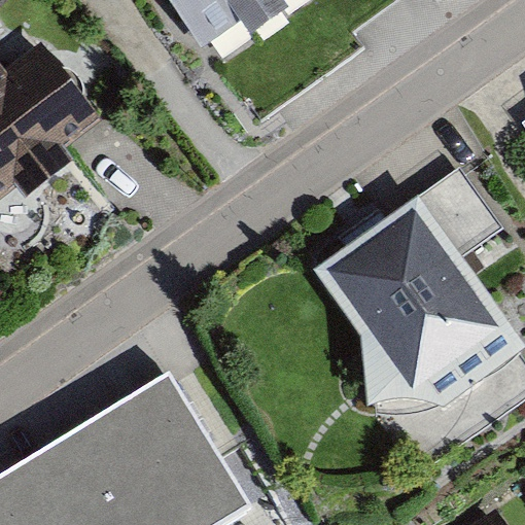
[(143,0),(175,47),(249,0),(143,0)]
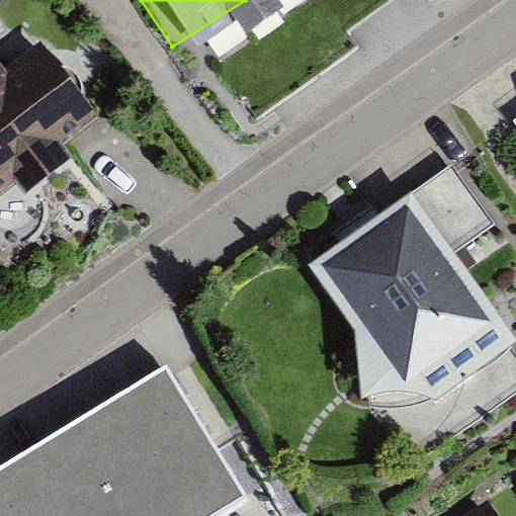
[(23,51),(0,65),(0,185),(78,134),(23,51)]
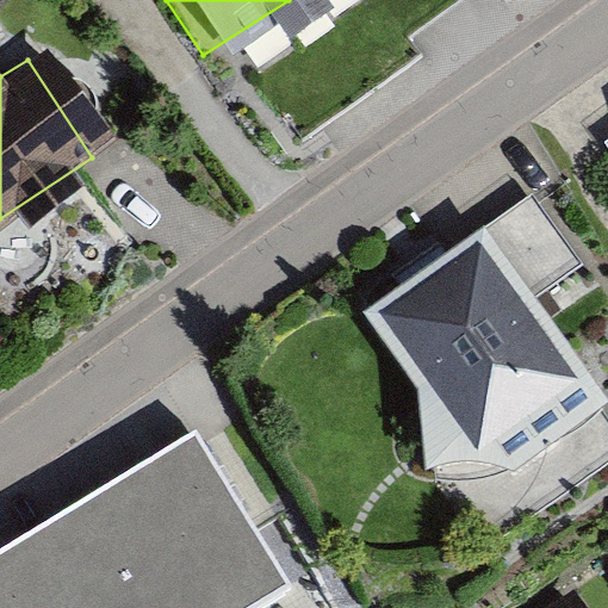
[(607,118),(577,140),(607,185),(607,118)]
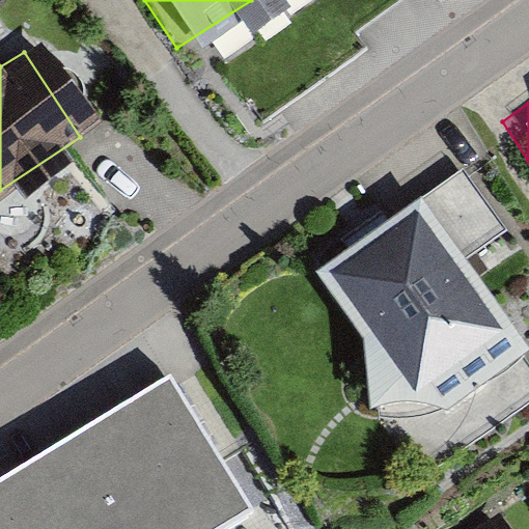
[(462,166),(420,196),(466,258),(506,228),(462,166)]
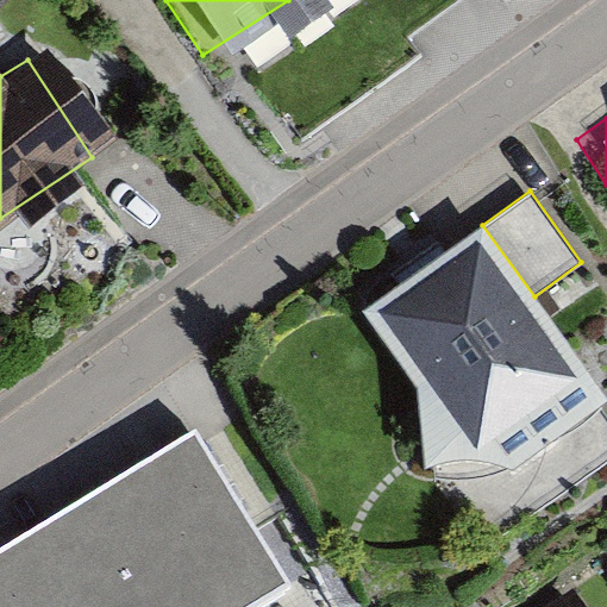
[(446,461),(477,460),(512,468),(606,399),(606,396),(534,296),(482,225),(363,311),(418,387),(424,469),(433,464),(446,461)]
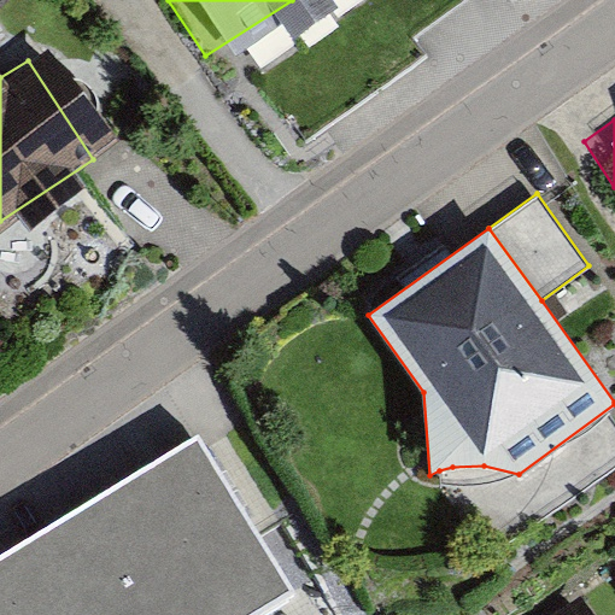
[(198,433),(0,554),(0,614),(258,614),(296,592),(198,433)]
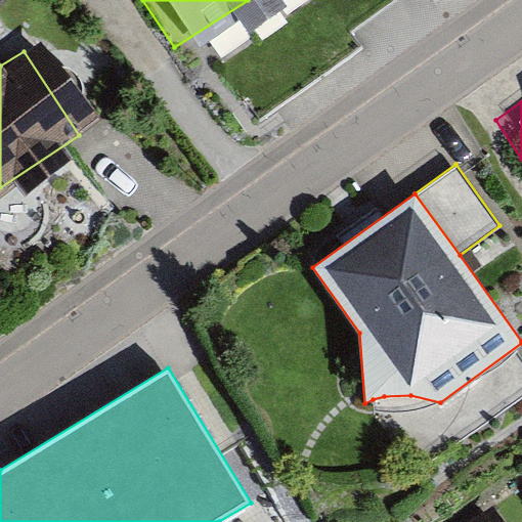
[(503,521),(491,506),(468,521),(503,521)]
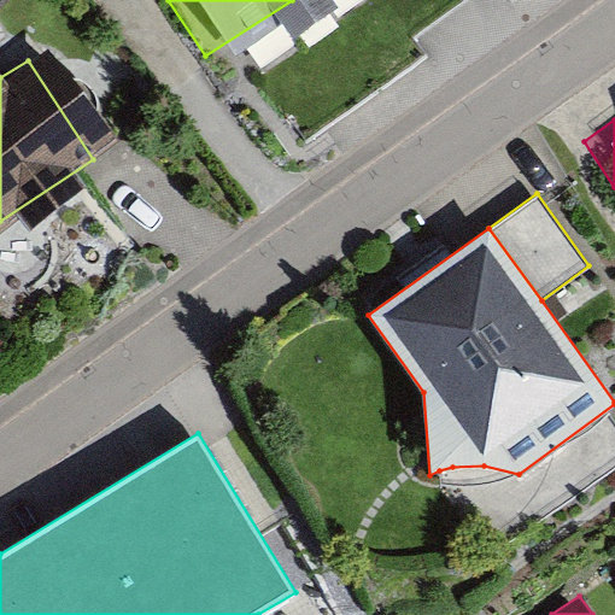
All buildings are outlined.
